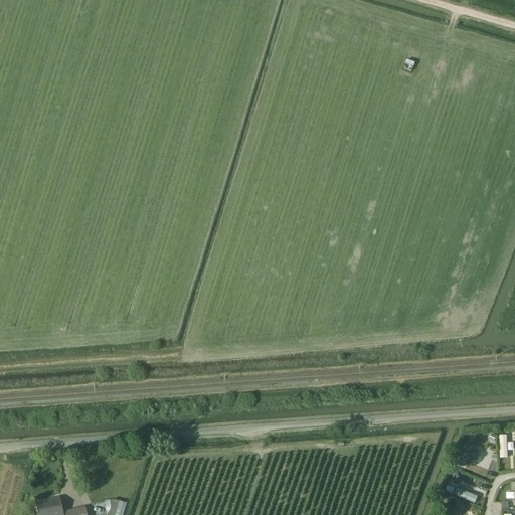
[(406,60),(403,69),(411,71),(414,63),(406,60)]
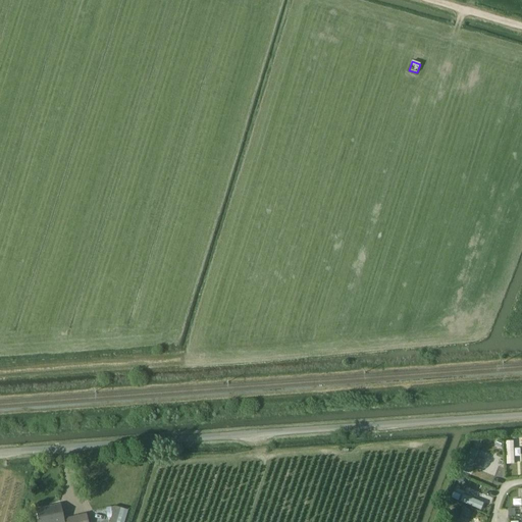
[(478,469),(482,459),(476,456),(482,441),(474,438),(459,473),(471,477),(475,468),(478,469)]
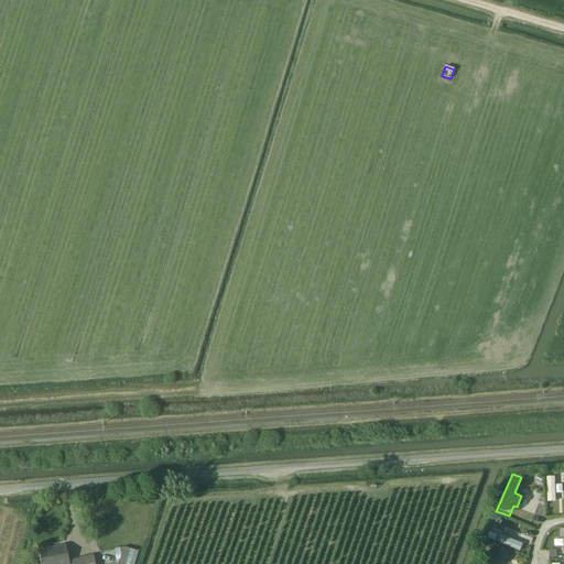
[(545,476),(546,501),(555,501),(554,476),(545,476)]
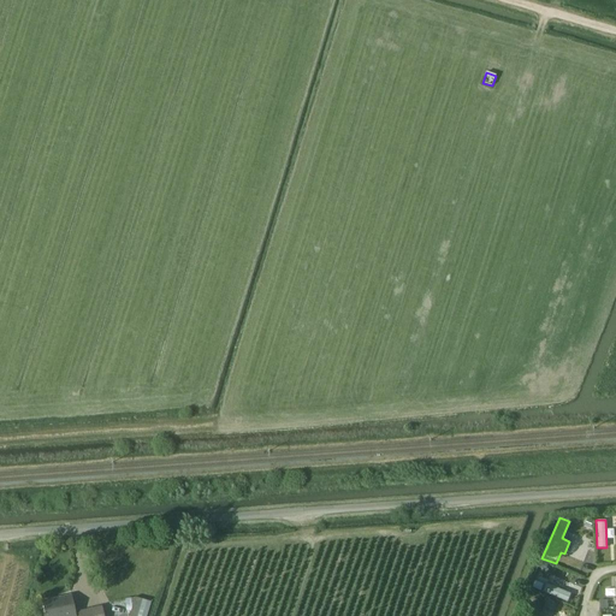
[(540,564),(531,585),(568,603),(573,593),(576,596),(584,579),(567,570),(563,578),(551,572),(552,569),(540,564)]
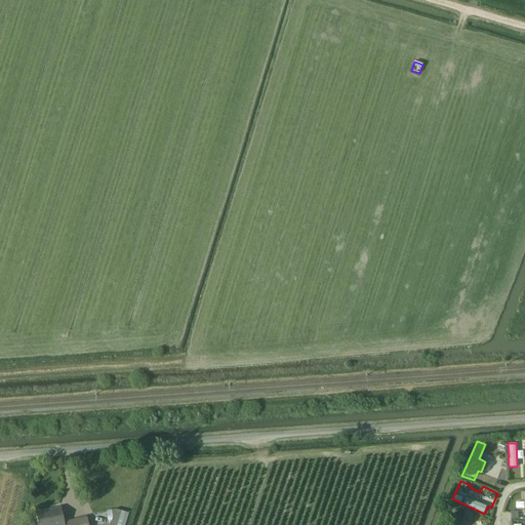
[(38,524),(87,524),(86,517),(66,522),(66,524),(64,524),(61,509),(36,514),(38,524)]
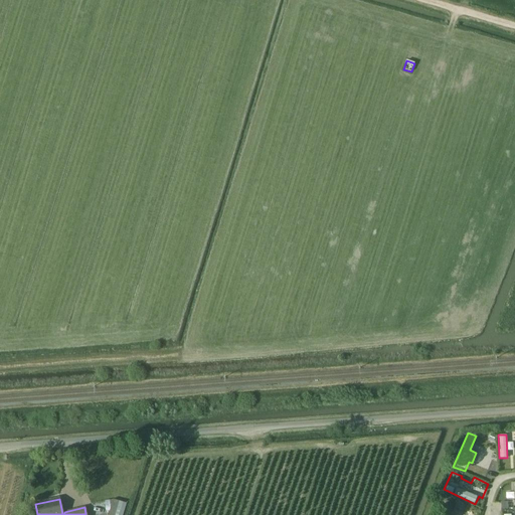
[(121,514),(126,503),(112,499),(106,514),(121,514)]
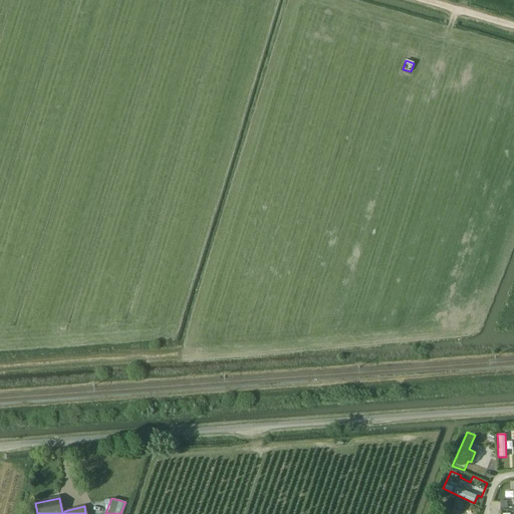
All buildings are outlined.
